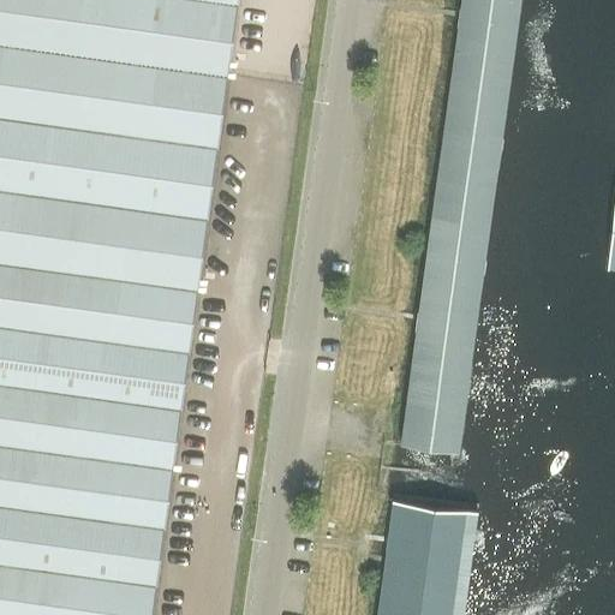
[(0,0),(0,41),(227,73),(238,3),(238,0),(0,0)]
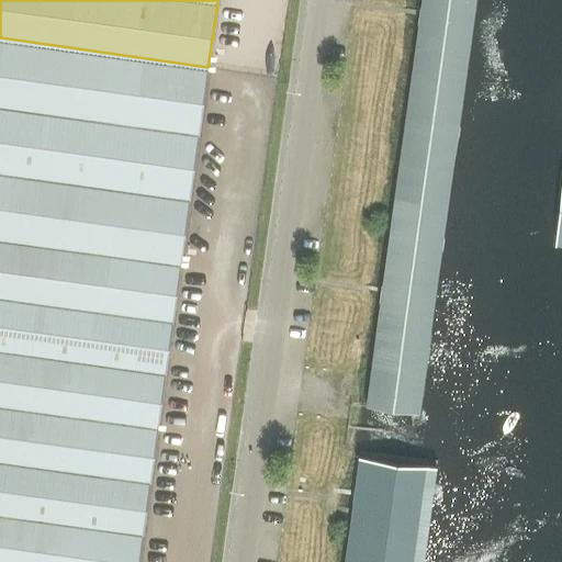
[(423,0),(368,403),(420,411),(476,0),(423,0)]
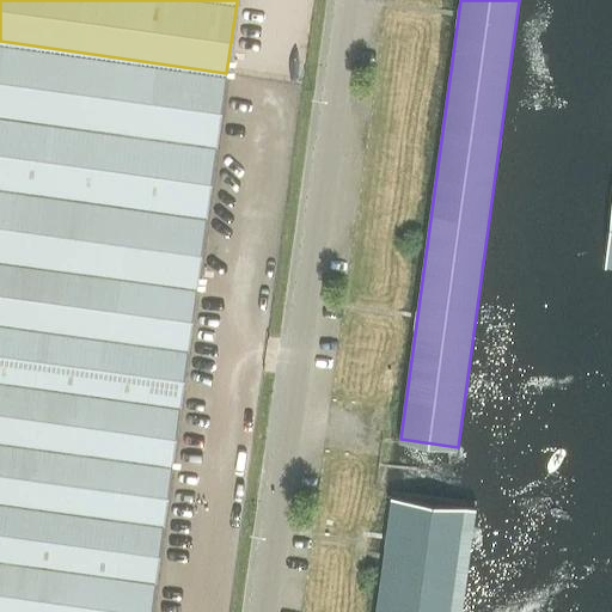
[(0,258),(197,287),(207,215),(216,145),(226,73),(0,41),(0,258)]
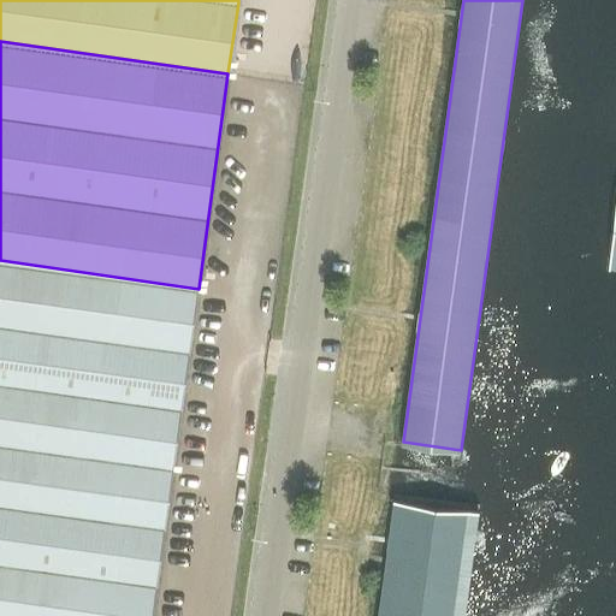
[(0,615),(152,615),(157,584),(165,527),(173,467),(182,408),(189,350),(199,289),(0,260),(0,615)]
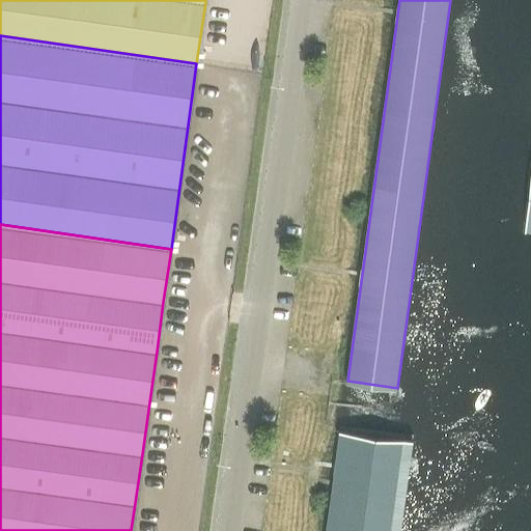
[(399,530),(413,440),(341,429),(327,530),(399,530)]
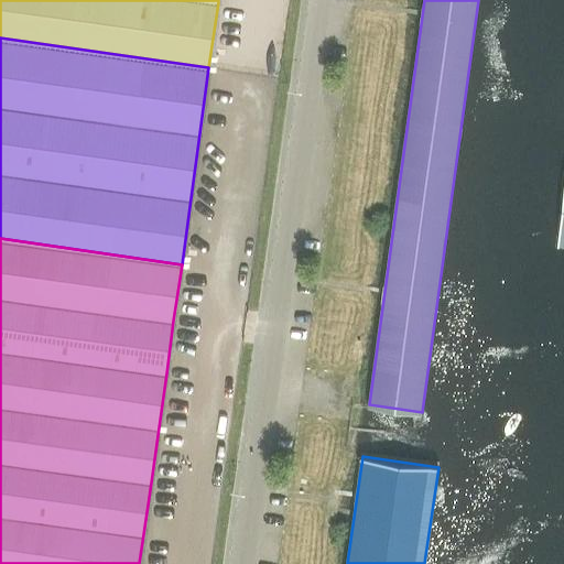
All buildings are outlined.
